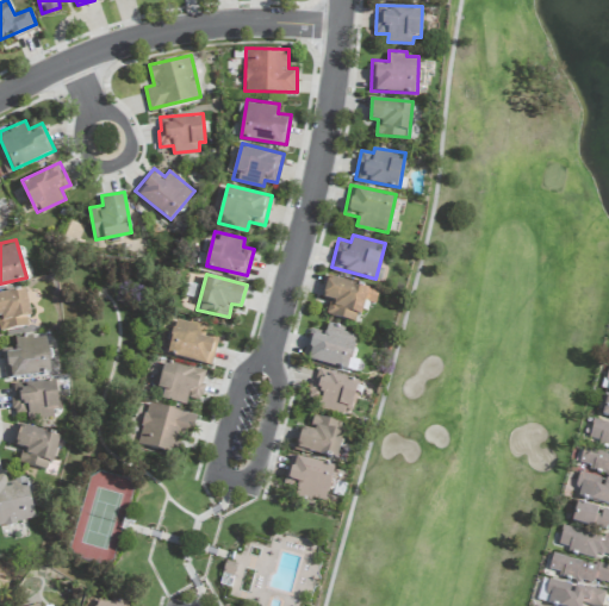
[(355,319),(358,312),(362,312),(365,298),(377,300),(379,287),(328,276),(324,295),(330,297),(327,313),(355,319)]
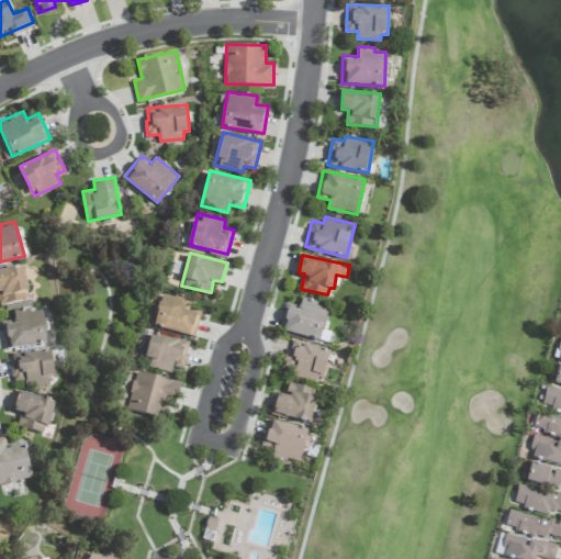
[(25,266),(0,268),(0,302),(29,299),(25,266)]
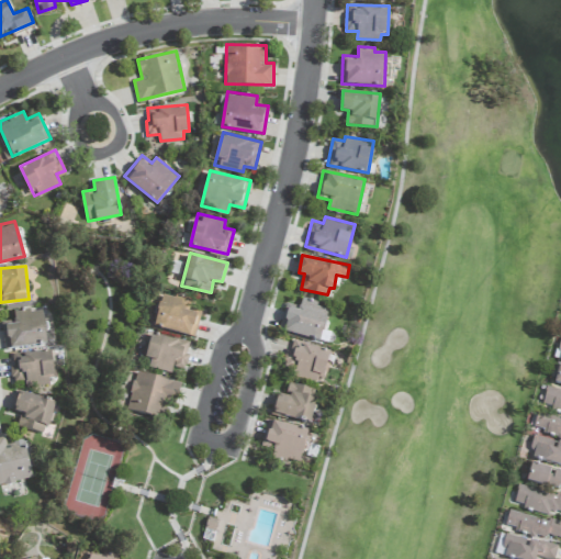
[(195,335),(201,312),(189,309),(191,298),(163,290),(155,325),(195,335)]
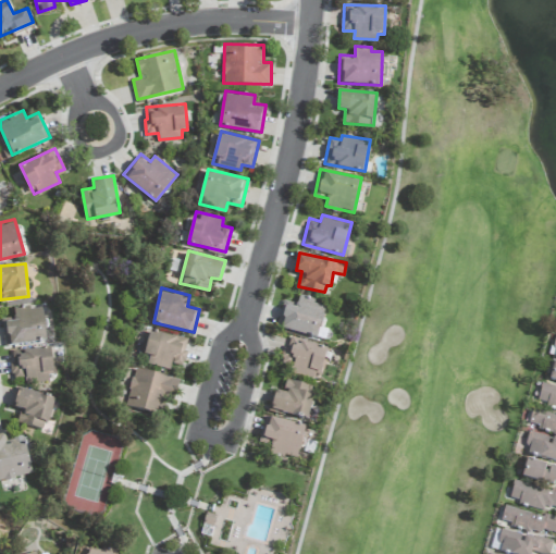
[(318,336),(326,302),(299,295),(297,302),(285,299),(279,325),(318,336)]
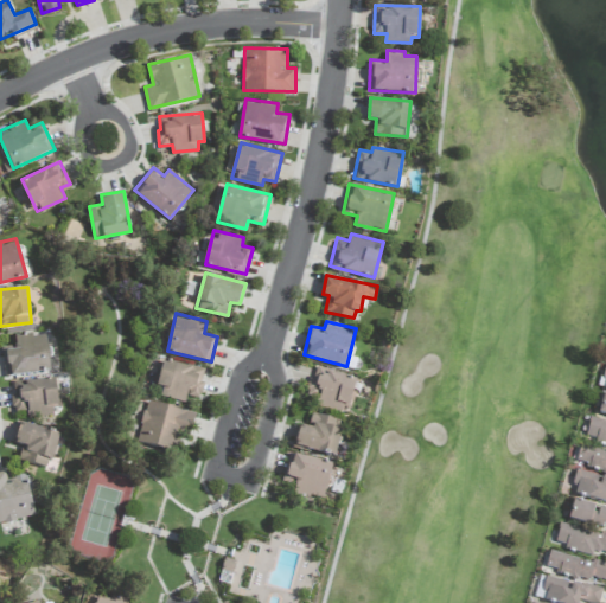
[(51,370),(48,331),(16,334),(17,344),(2,345),(6,374),(51,370)]
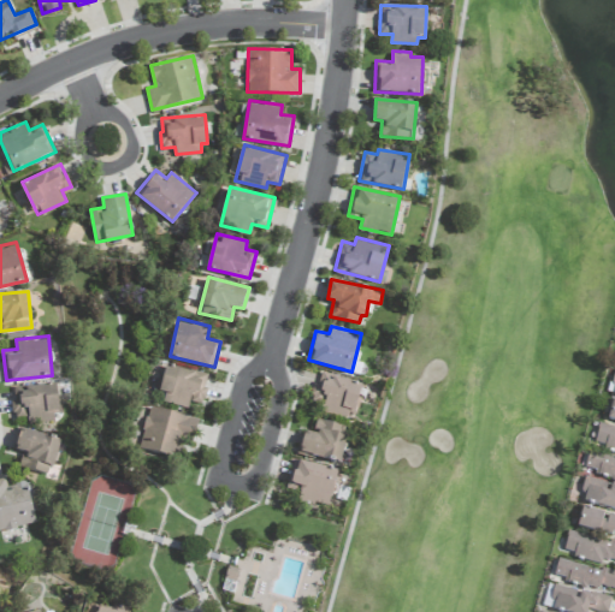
[(210,373),(166,362),(158,396),(189,403),(190,399),(202,402),(210,373)]
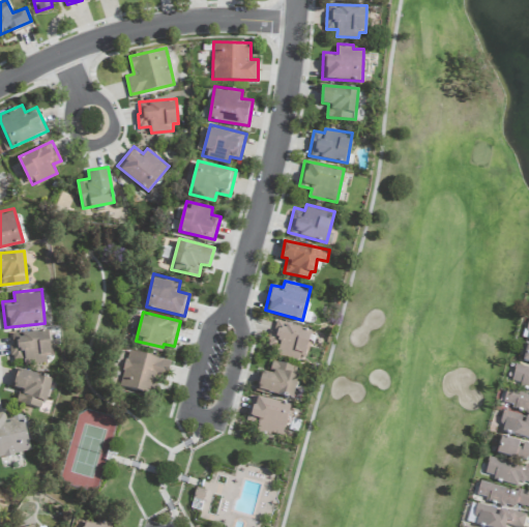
[(267,348),(305,358),(314,329),(275,319),(267,348)]
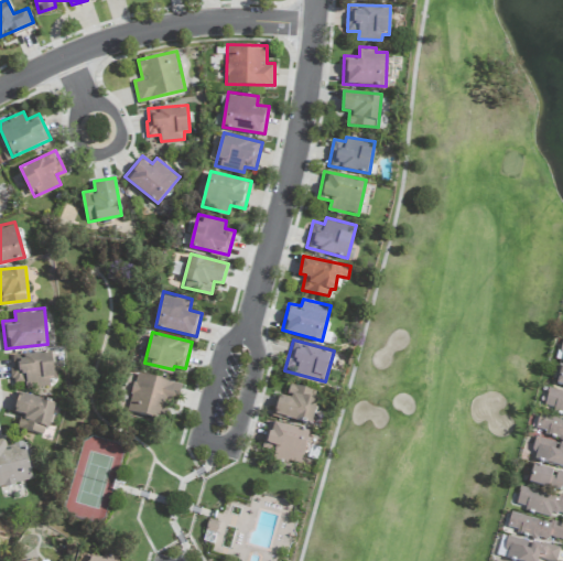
[(12,353),(13,380),(26,379),(26,386),(51,385),(50,376),(55,376),(54,351),(12,353)]
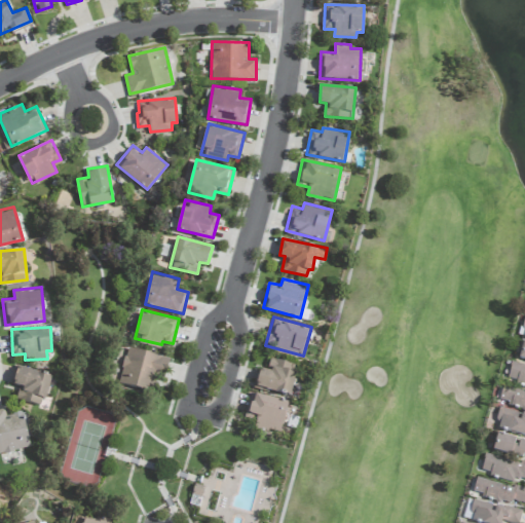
[(164,376),(170,357),(128,345),(118,382),(153,391),(157,374),(164,376)]
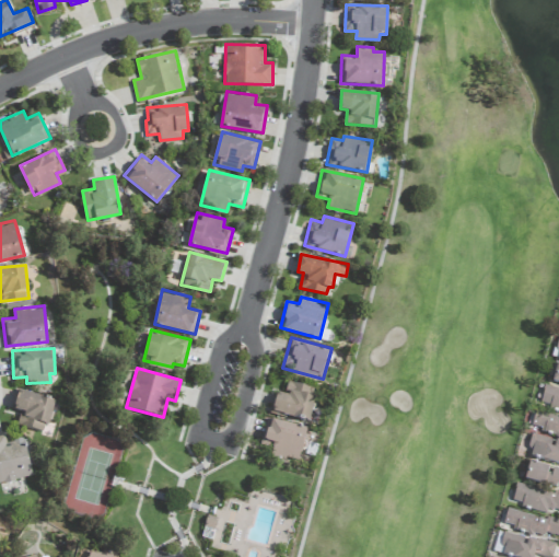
[(311,418),(317,386),(288,381),(286,393),(277,391),(274,412),(311,418)]
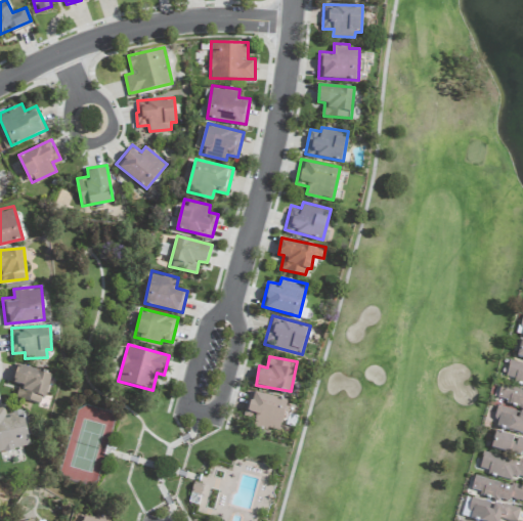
[(522,360),(511,357),(506,377),(522,381),(522,360)]
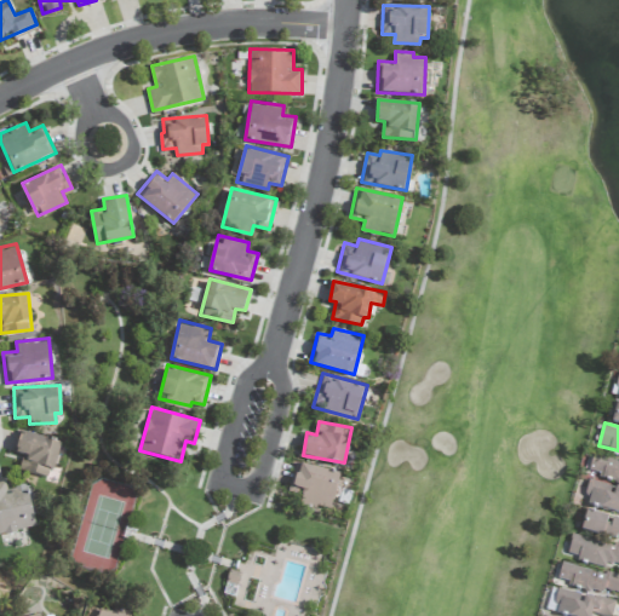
[(51,477),(62,442),(22,430),(16,450),(24,453),(19,467),(51,477)]
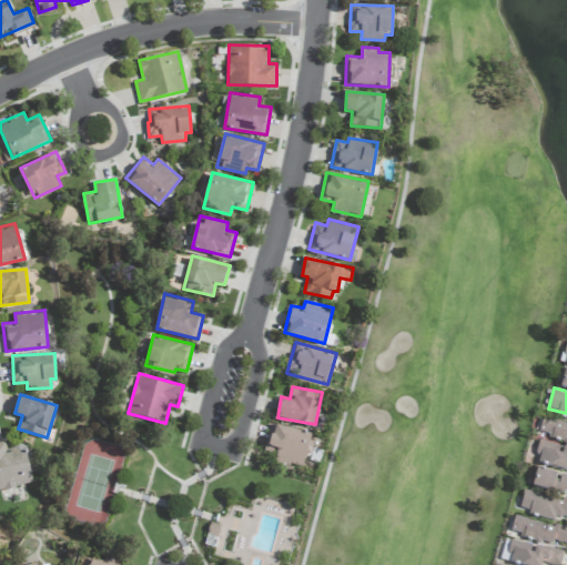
[(566,421),(544,414),(539,431),(566,437),(566,421)]
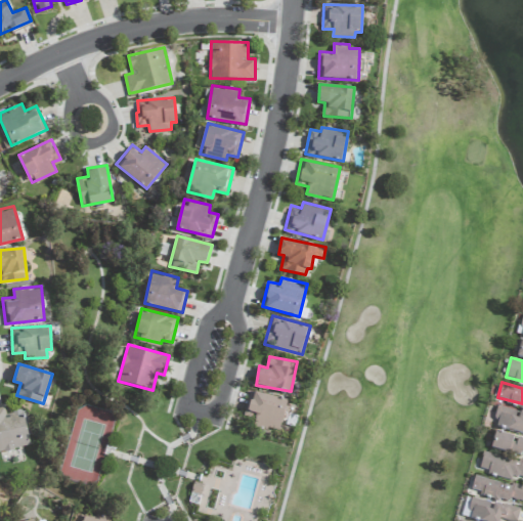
[(280,430),(288,398),(250,389),(244,414),(256,417),(255,424),(280,430)]
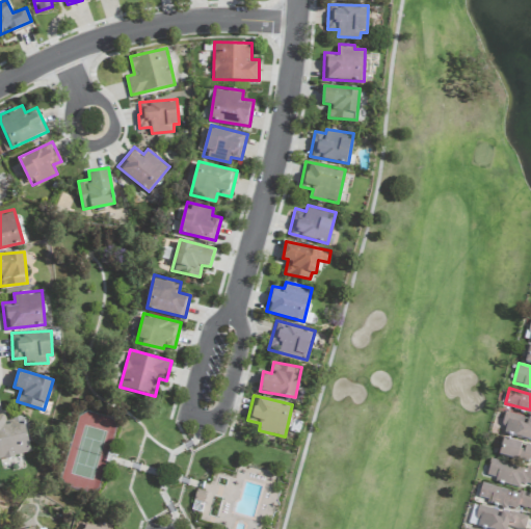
[(530,417),(507,410),(501,430),(530,439),(530,417)]
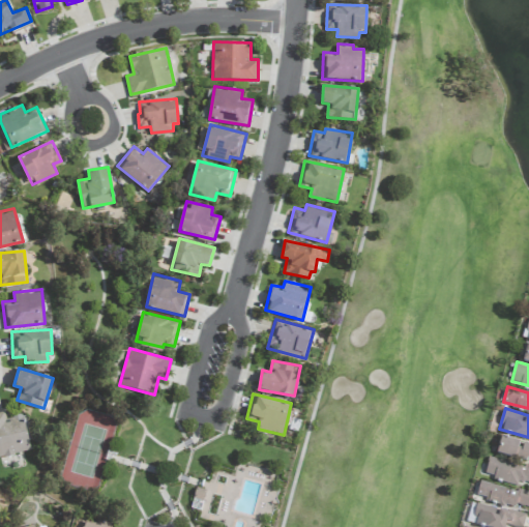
[(0,456),(31,449),(24,413),(6,416),(5,410),(0,410),(0,456)]
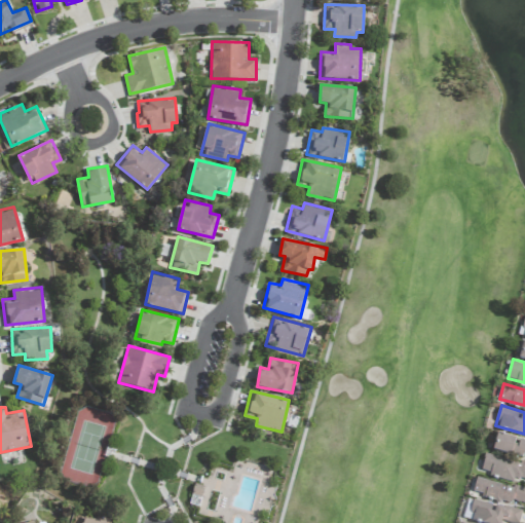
[(493,447),(524,454),(524,439),(497,432),(493,447)]
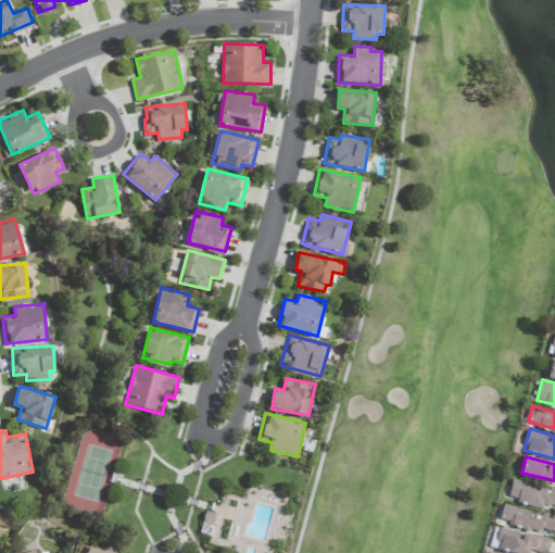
[(554,488),(514,477),(508,497),(545,506),(546,500),(554,502),(554,488)]
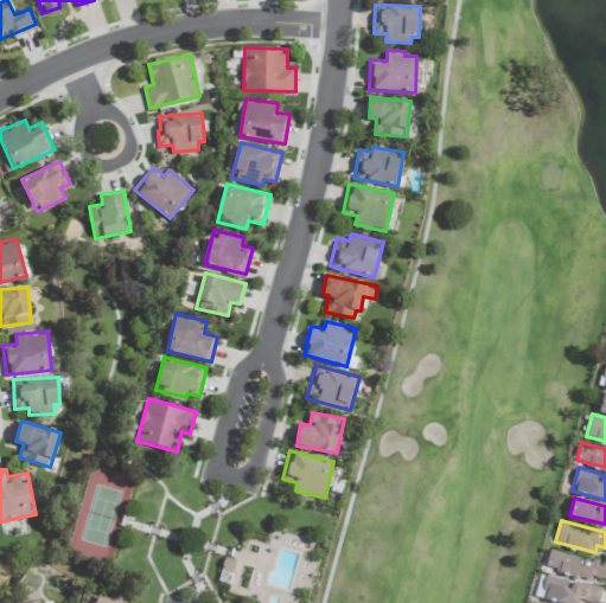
[(605,563),(553,549),(548,566),(574,573),(605,582),(605,563)]
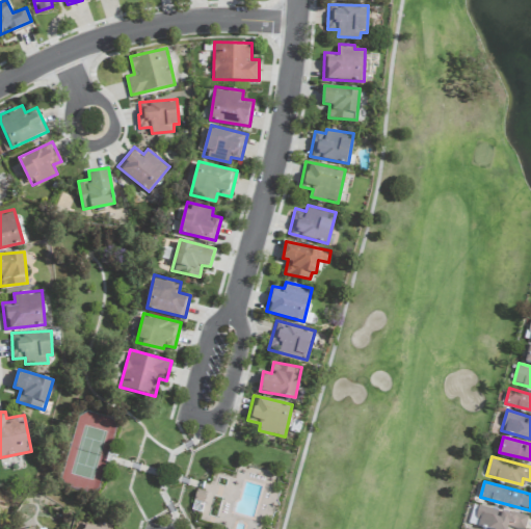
[(83,528),(112,528),(113,525),(98,520),(97,523),(86,520),(83,528)]
